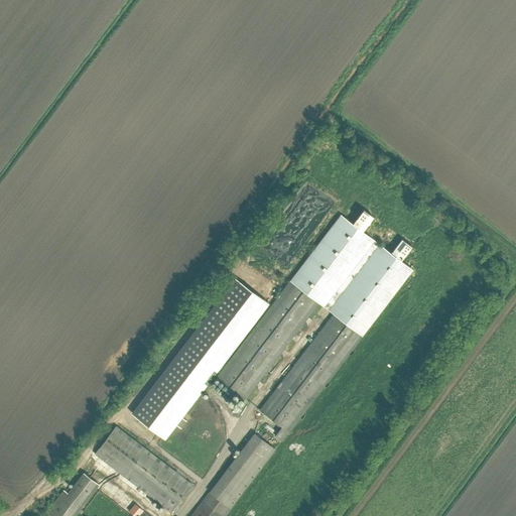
[(275,435),(282,440),(413,269),(341,215),(217,377),(246,399),(319,302),(334,313),(260,409),(282,426),(275,435)]
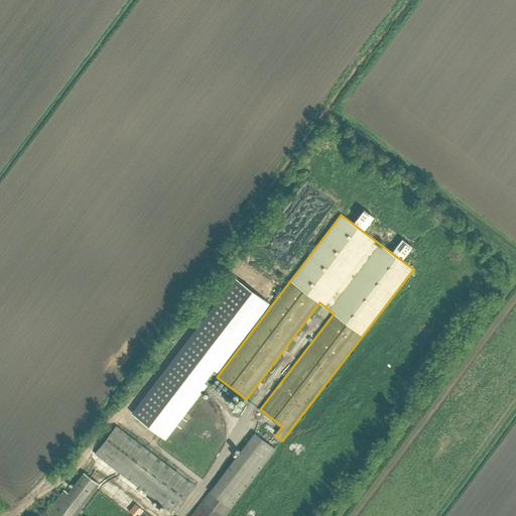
[(233,274),(128,410),(162,436),(173,422),(179,427),(185,420),(179,415),(267,300),(233,274)]
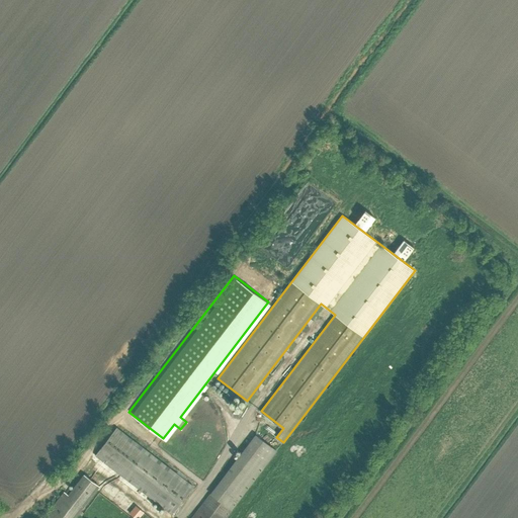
[(116,428),(96,455),(172,514),(193,487),(116,428)]
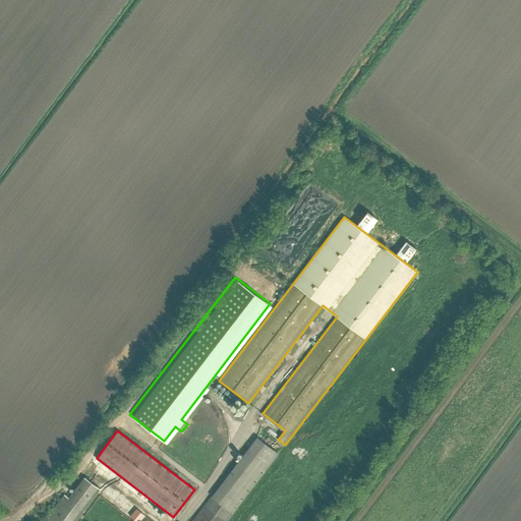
[(226,520),(278,454),(257,438),(192,520),(226,520)]
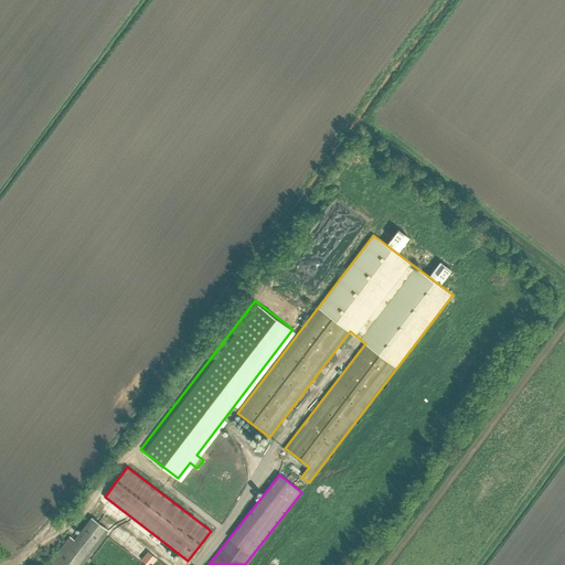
[(92,518),(75,540),(71,536),(48,564),(81,564),(108,531),(92,518)]
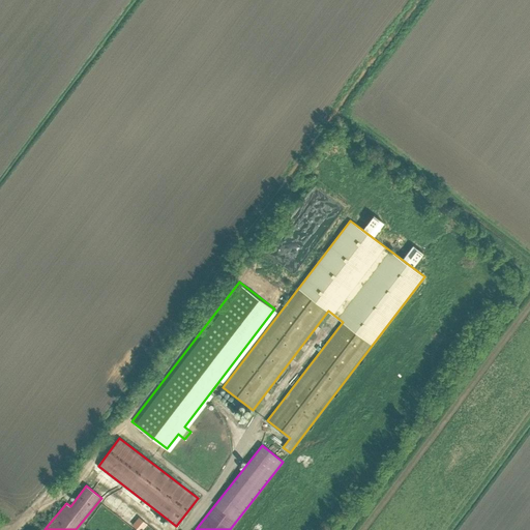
[(139,517),(133,525),(138,529),(142,529),(147,524),(139,517)]
